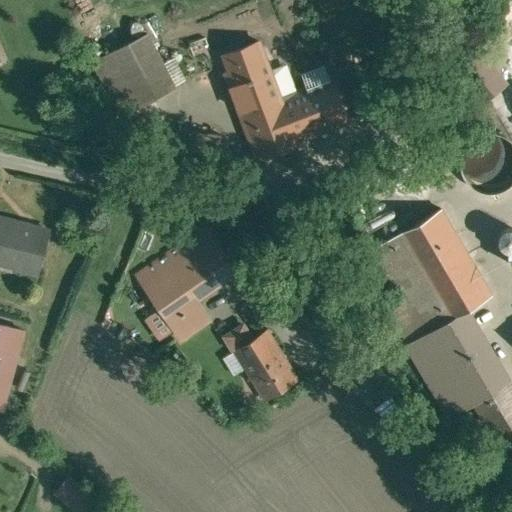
[(509,84),(461,27),(442,44),(490,100),(509,84)]
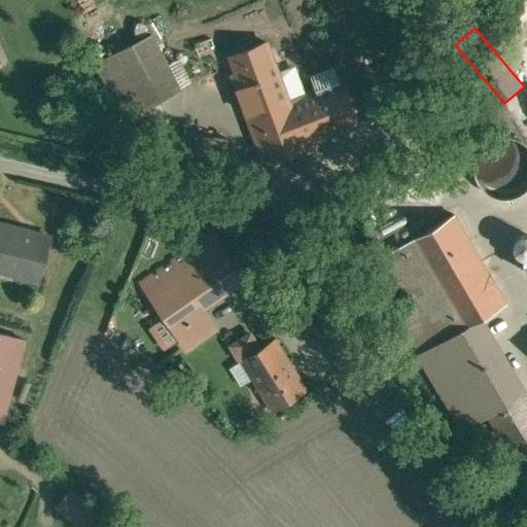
[(152,33),(95,63),(124,118),(181,89),(152,33)]
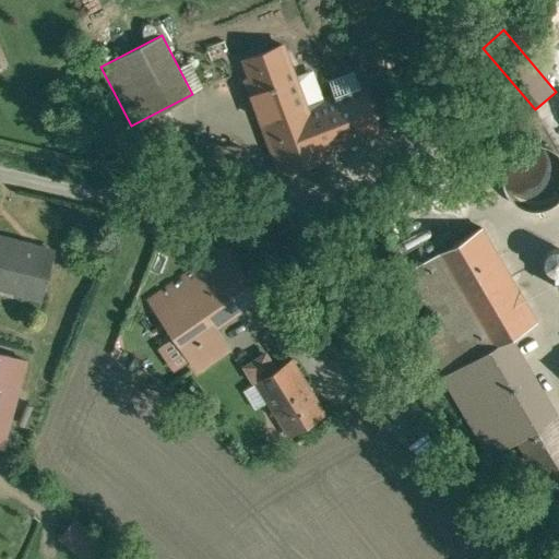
[(285,44),(246,58),(259,91),(252,93),(263,121),(307,105),(285,44)]
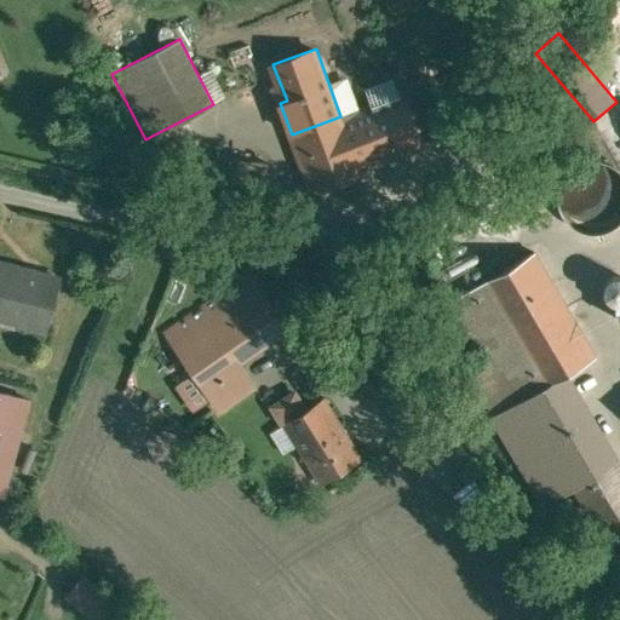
[(340,116),(292,135),(313,190),(369,168),(368,167),(424,145),(403,93),(340,116)]
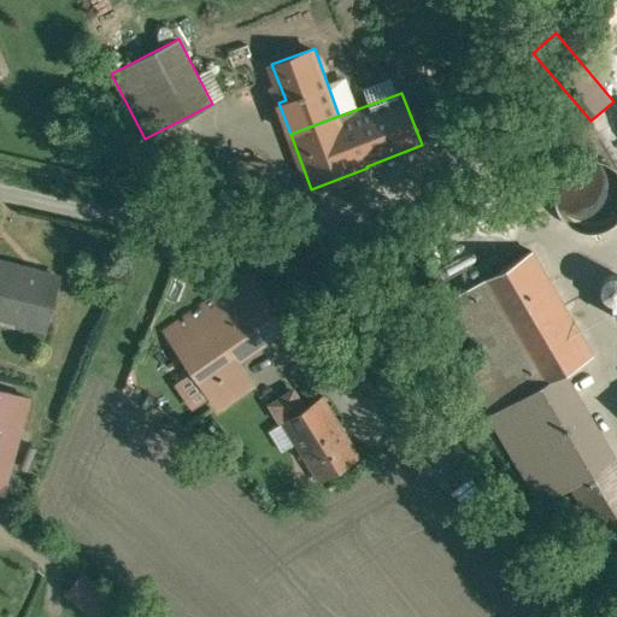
[(265,163),(215,156),(209,197),(259,205),(265,163)]
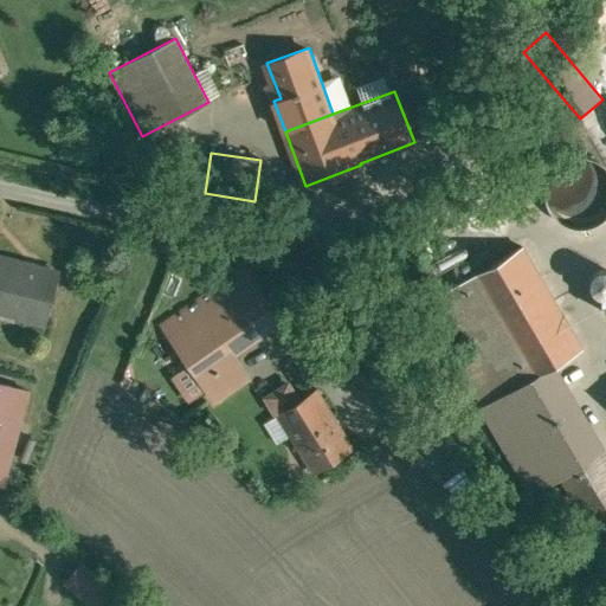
[(592,156),(582,155),(573,156),(565,161),(556,166),(550,174),(547,182),(546,192),(548,201),(552,211),(558,218),(565,224),(574,227),(584,229),(593,227),(601,224),(605,219),(605,163),(601,160),(592,156)]
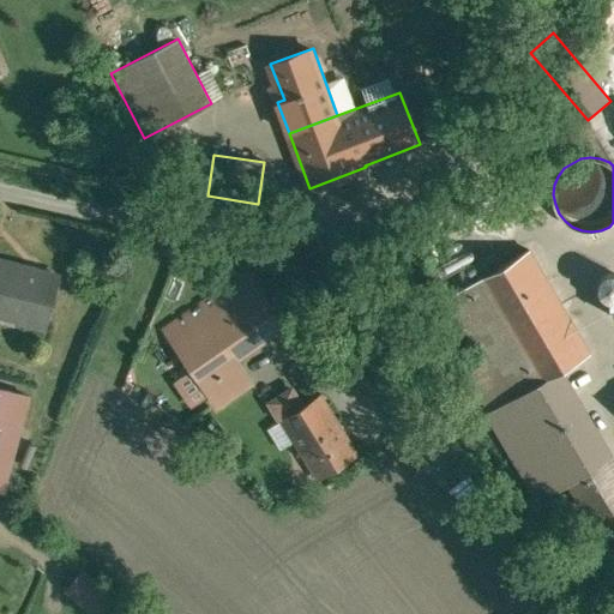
[(530,248),(450,295),(486,356),(511,399),(546,379),(591,353),(530,248)]
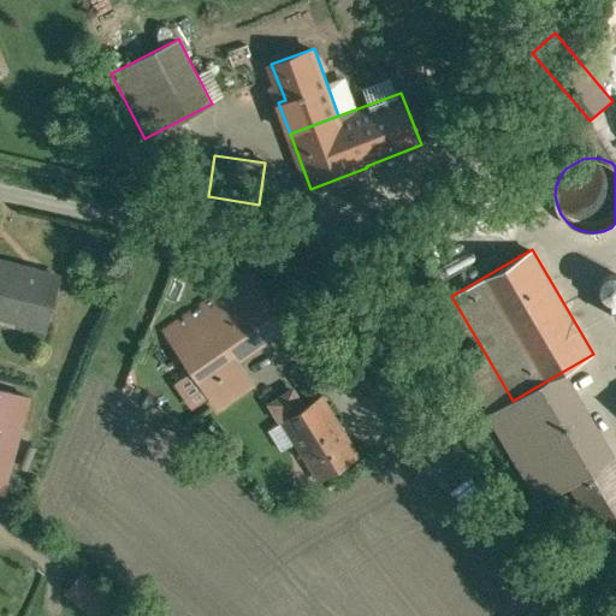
[(63,274),(0,256),(0,307),(24,313),(24,317),(49,323),(63,274)]
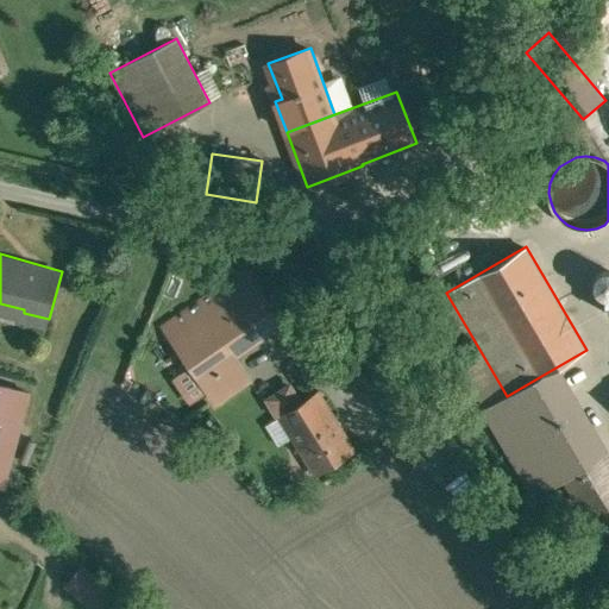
[(249,270),(165,327),(217,401),(251,378),(226,340),(272,308),(249,270)]
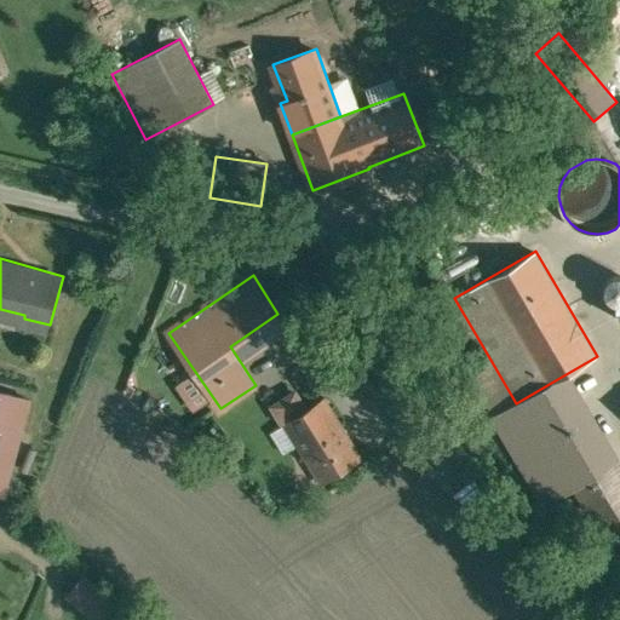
[(608,286),(606,287),(604,290),(603,293),(603,297),(604,299),(607,302),(610,303),(613,304),(616,303),(619,302),(619,299),(619,287),(619,288),(618,286),(615,285),(612,285),(608,286)]
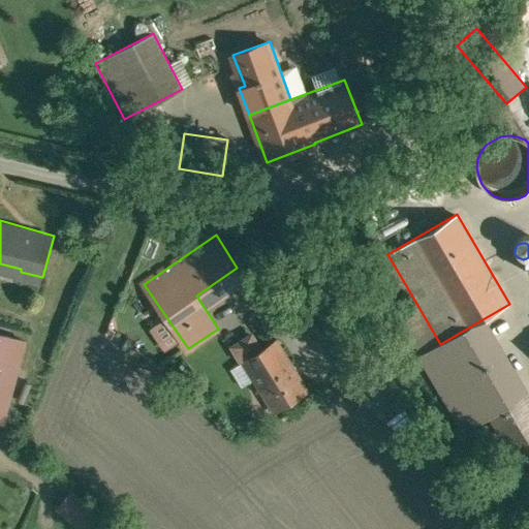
[(470,327),(440,344),(418,307),(403,316),(463,418),(508,392),(470,327)]
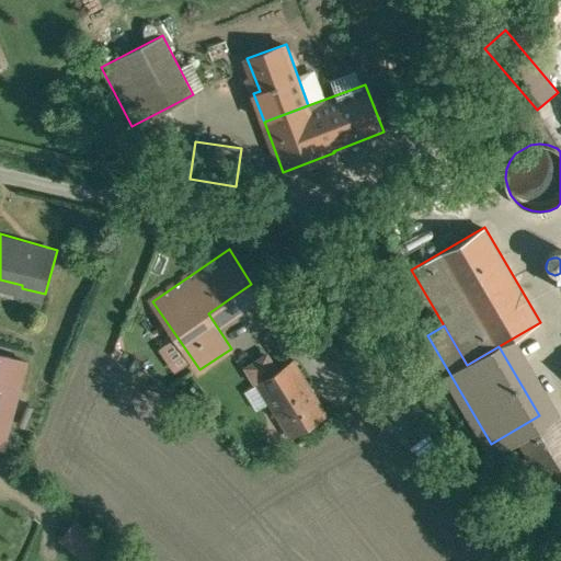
[(29,361),(0,352),(0,443),(4,445),(29,361)]
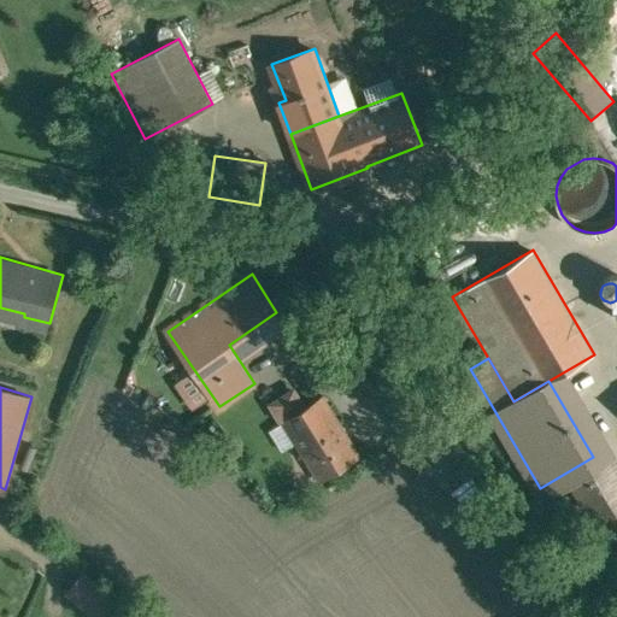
[(328,399),(309,411),(297,393),(277,406),(324,482),(364,457),(328,399)]
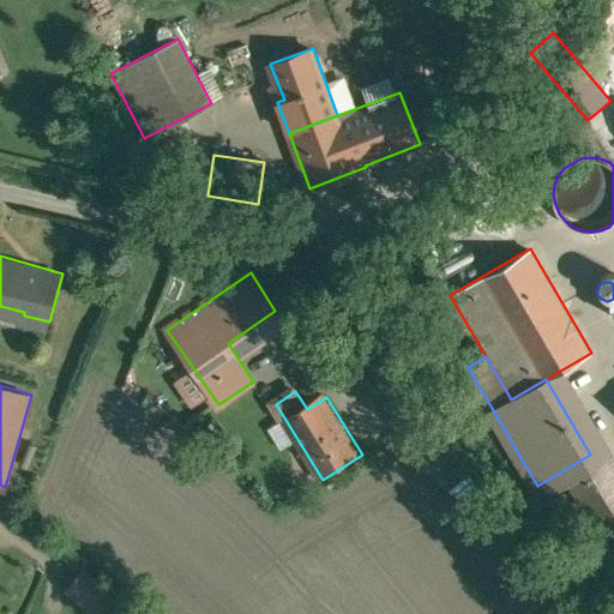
[(613,462),(612,458),(570,482),(613,557),(613,462)]
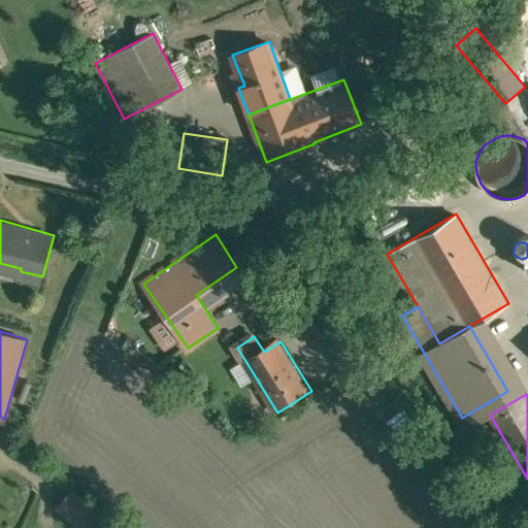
[(96,515),(76,496),(66,507),(86,526),(96,515)]
